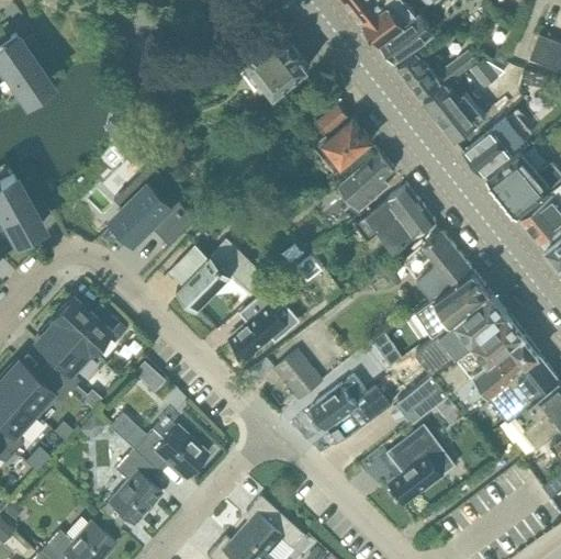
[(340,0),(378,46),(416,17),(402,0),(340,0)]
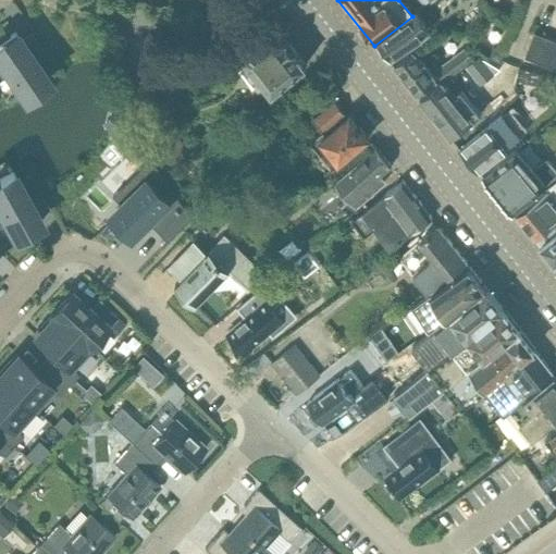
[(412,16),(374,46),(388,64),(414,46),(429,35),(424,29),(414,15),(412,16)]
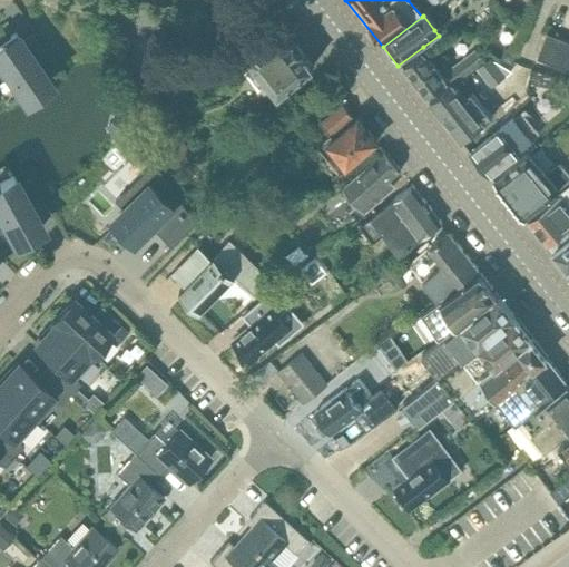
[(236,44),(280,98),(311,70),(313,69),(312,67),(311,67),(283,31),(281,29),(278,31),(280,31),(266,41),(258,31),(253,30),(236,44)]
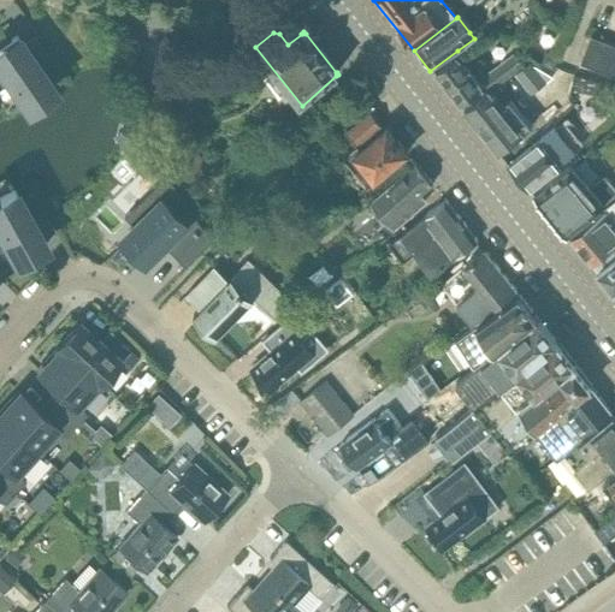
[(579,65),(614,79),(614,48),(590,39),(579,65)]
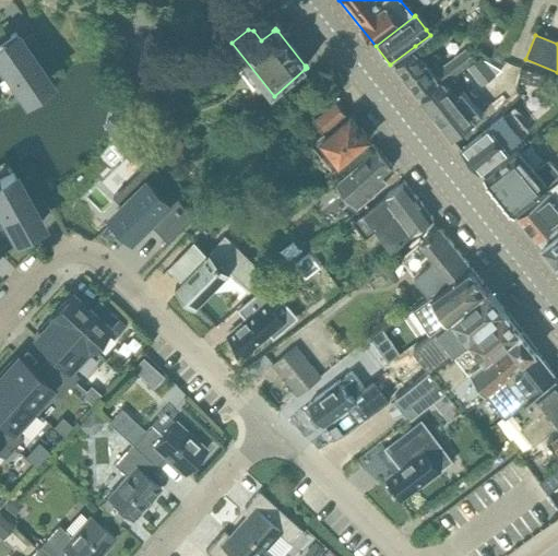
[(0,62),(25,101),(27,99),(25,96),(33,91),(35,93),(48,84),(44,78),(56,69),(40,47),(27,55),(14,36),(0,45),(0,62)]
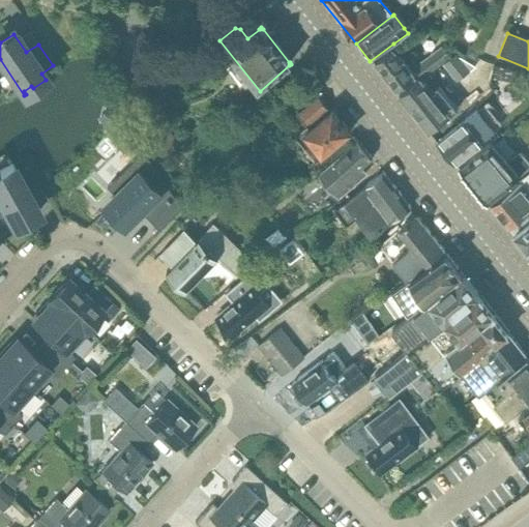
[(465,58),(475,62),(480,52),(469,47),(465,58)]
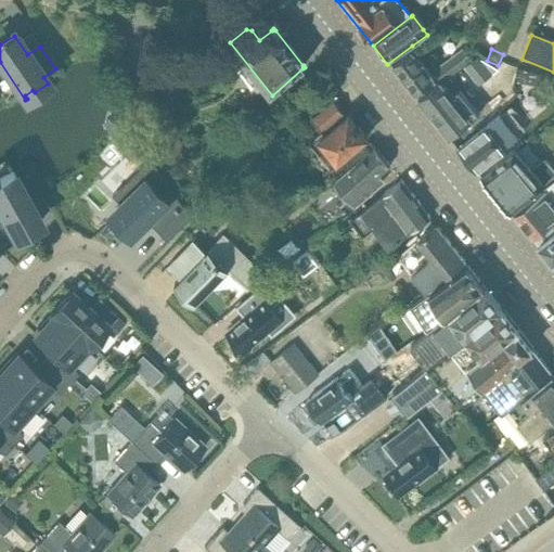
[(433,76),(440,86),(471,62),(463,52),(433,76)]
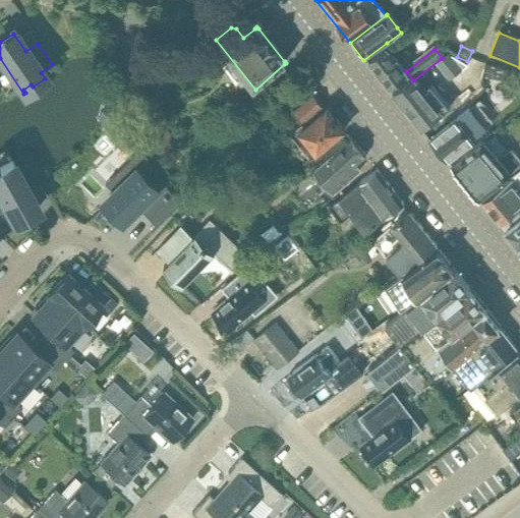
[(367,65),(389,92),(407,77),(386,51),(367,65)]
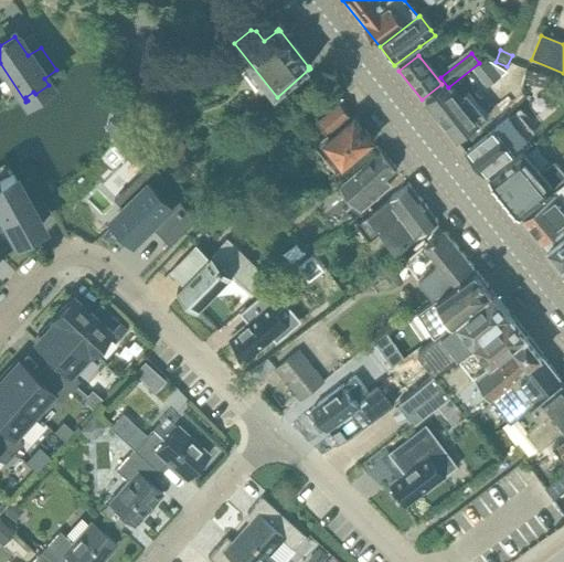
[(544,93),(563,97),(563,83),(547,80),(525,74),(522,87),(544,93)]
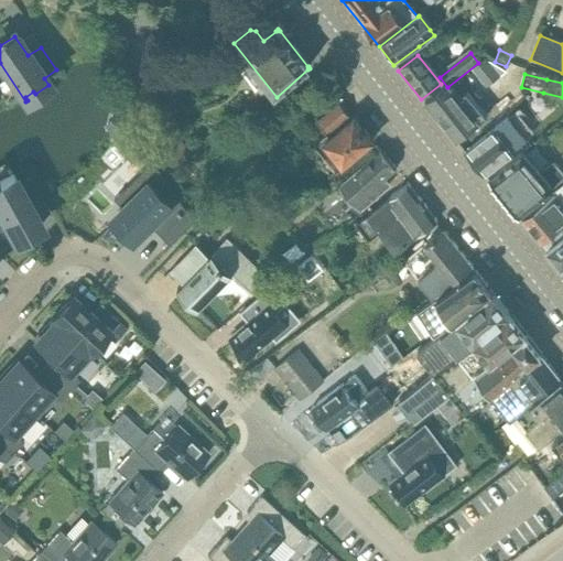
[(424,105),(456,144),(486,120),(465,94),(457,100),(446,86),(424,105)]
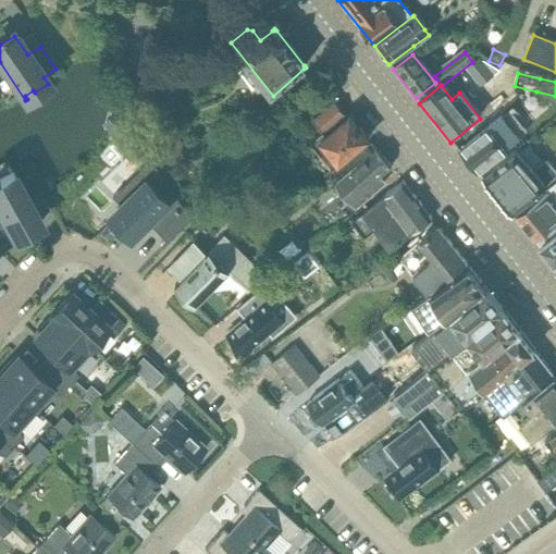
[(344,117),(345,115),(334,103),(312,121),(322,134),(310,144),(331,170),(351,155),(368,140),(355,124),(351,126),(344,117)]
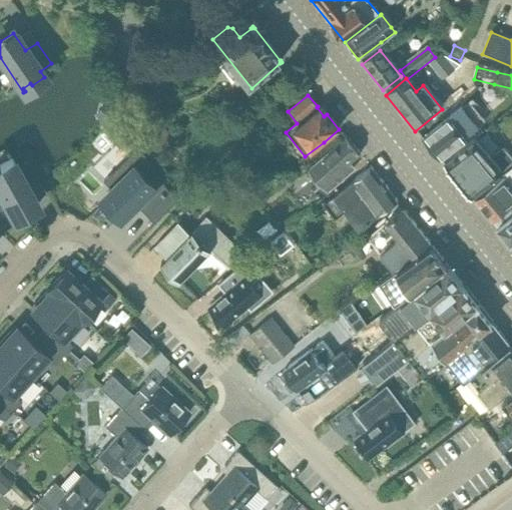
[(449,118),(423,140),(440,161),(466,139),(478,129),(462,108),(449,118)]
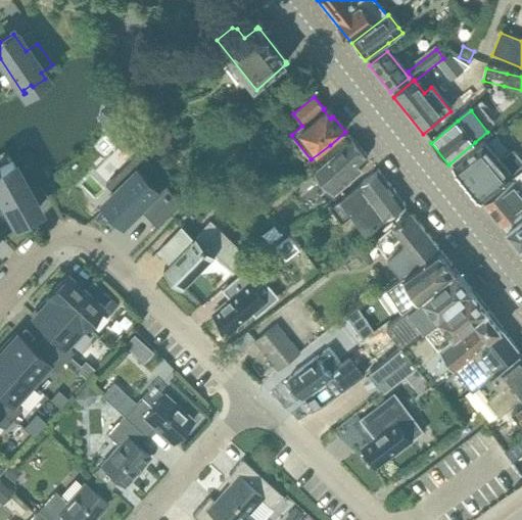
[(328,188),(323,192),(328,198),(342,187),(359,175),(358,174),(353,170),(367,158),(352,141),(314,172),(328,188)]
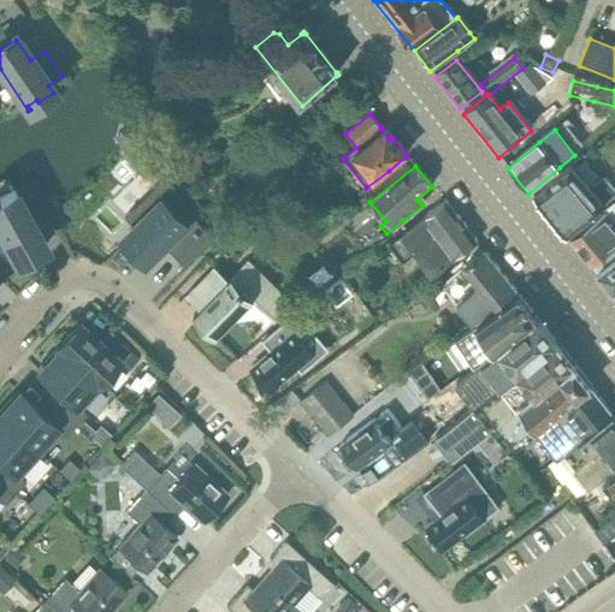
[(571,170),(533,200),(565,242),(566,241),(603,211),(614,201),(614,194),(604,180),(589,191),(571,170)]
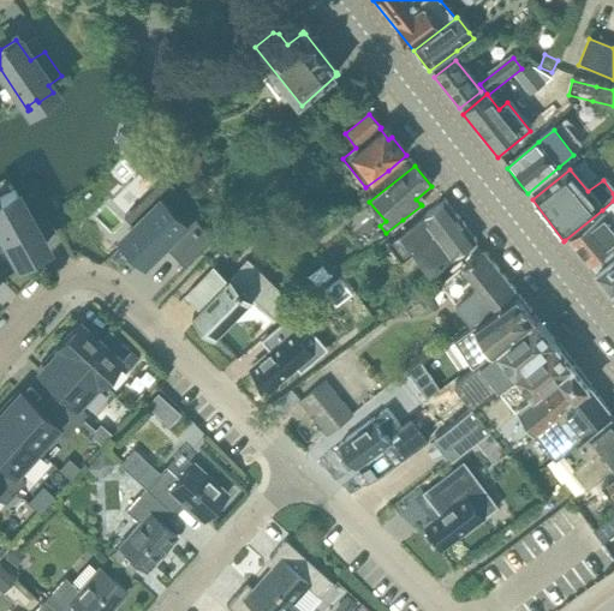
[(136,231),(123,243),(143,263),(162,245),(165,243),(170,249),(167,251),(185,269),(212,243),(167,177),(124,219),(136,231)]
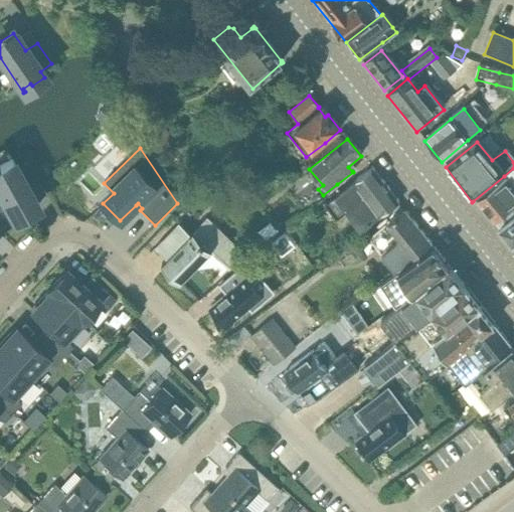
[(15,168),(11,161),(0,166),(0,171),(0,193),(15,221),(37,209),(27,190),(39,184),(27,161),(15,168)]
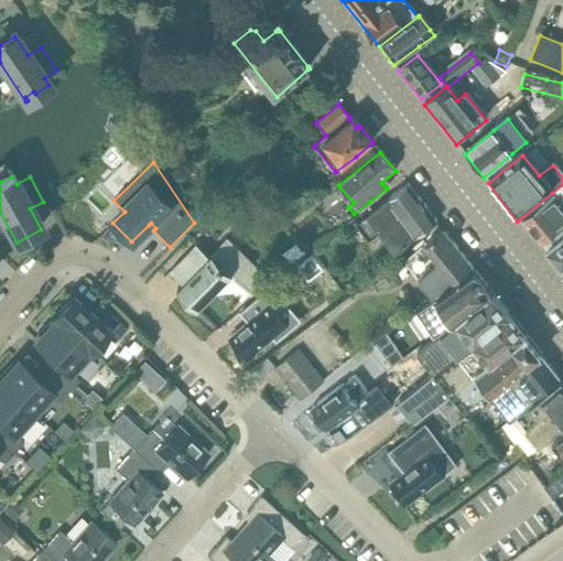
[(354,227),(368,246),(381,235),(397,254),(436,224),(408,186),(354,227)]
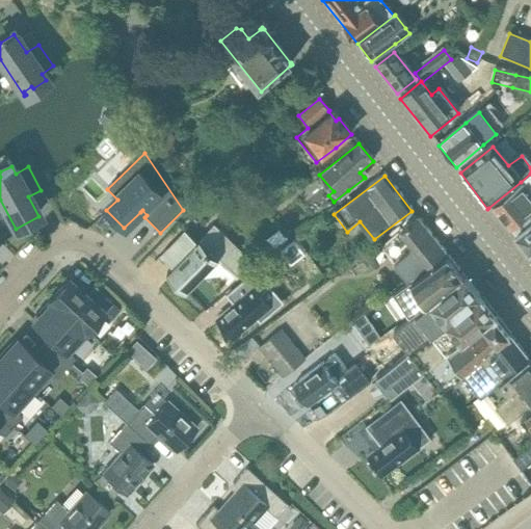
[(530,177),(490,210),(509,233),(529,217),(530,219),(530,177)]
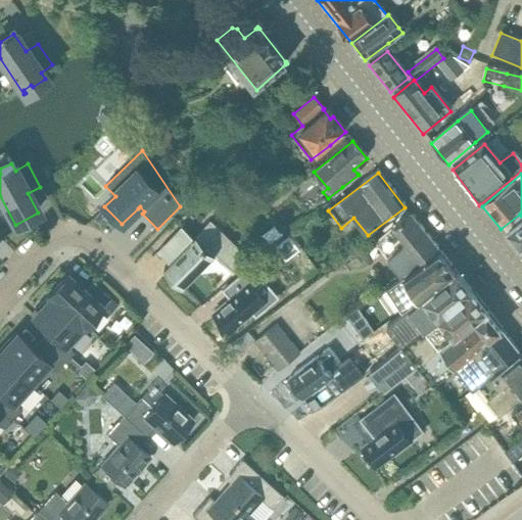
[(521,216),(520,214),(501,229),(507,235),(521,222),(521,216)]
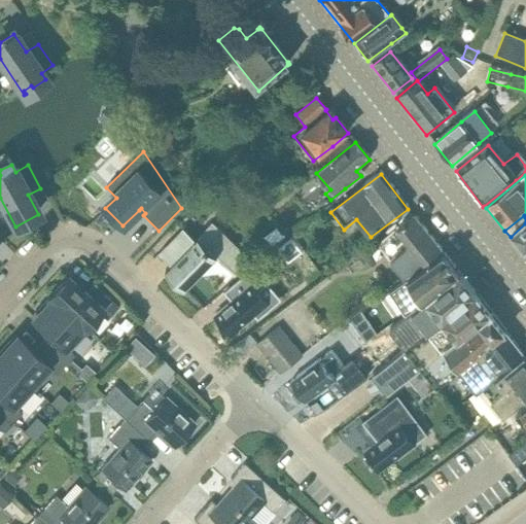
[(397,230),(377,247),(389,263),(388,264),(402,281),(406,279),(423,266),(425,264),(442,251),(414,217),(397,230)]
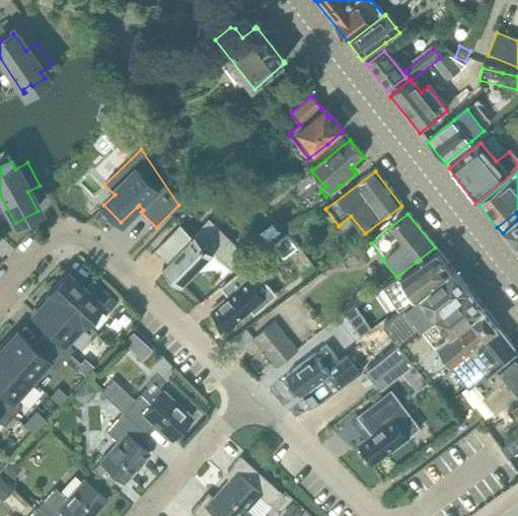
[(517,220),(503,233),(516,249),(517,247),(517,220)]
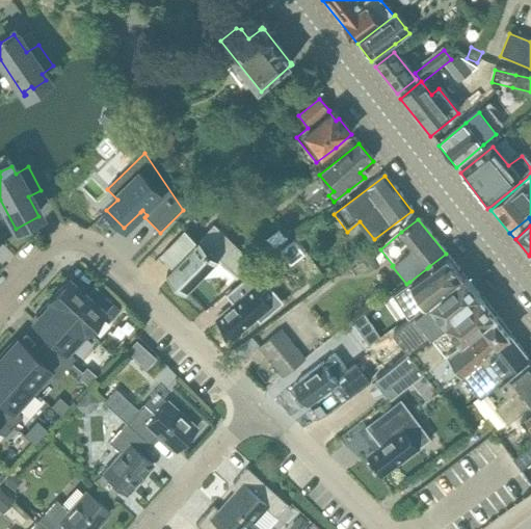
[(177,286),(175,287),(184,296),(218,261),(237,279),(251,264),(214,227),(196,244),(185,232),(168,249),(181,261),(166,275),(177,286)]
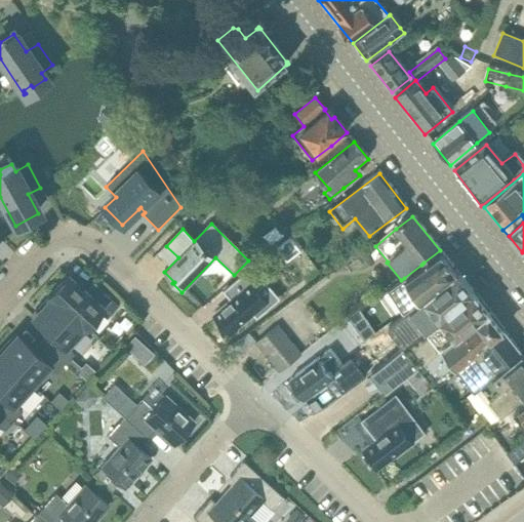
[(271,238),(288,258),(301,248),(284,227),(271,238)]
